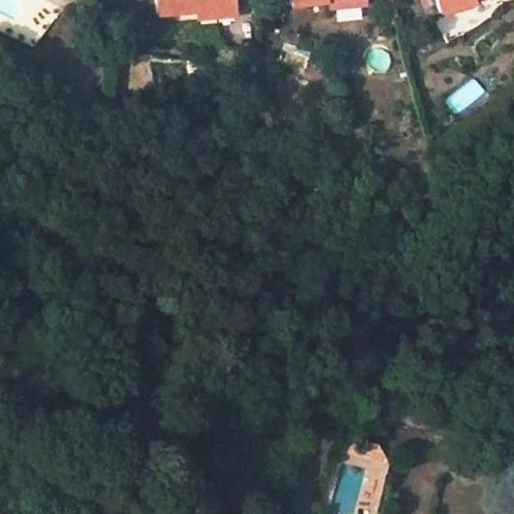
[(231,0),(155,0),(157,11),(157,16),(199,12),(198,7),(232,3),(231,0)]
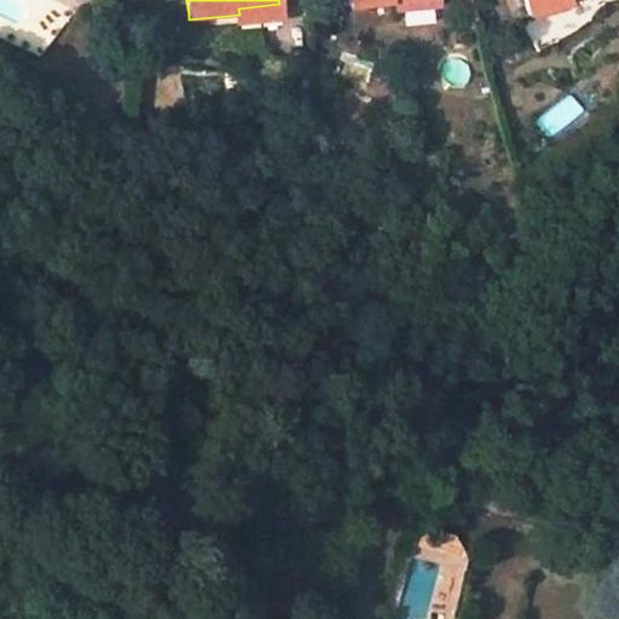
[(427,0),(399,3),(400,11),(440,7),(439,0),(427,0)]
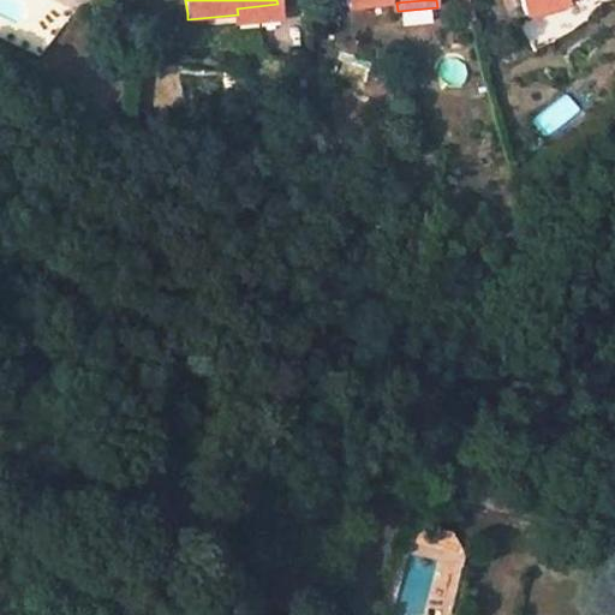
[(521,0),(525,13),(569,1),(568,0),(521,0)]
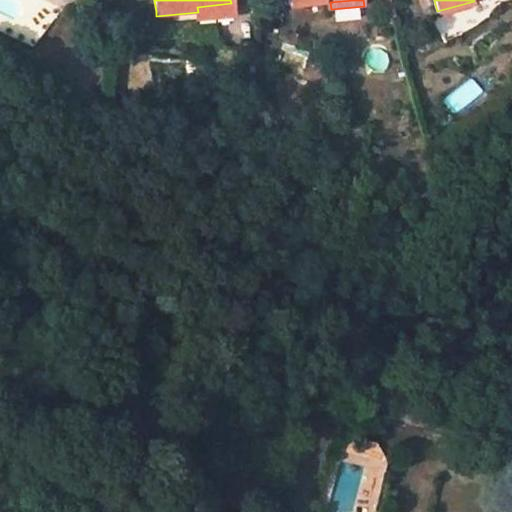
[(199,20),(233,16),(231,3),(197,7),(198,12),(199,20)]
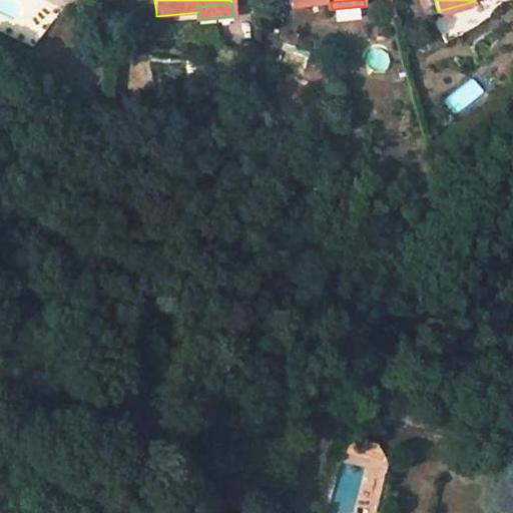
[(362,501),(376,505),(391,456),(378,452),(362,501)]
